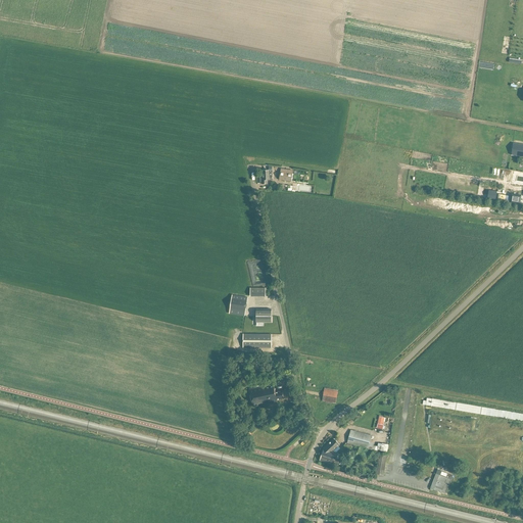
[(522,144),(513,143),(513,144),(511,154),(518,155),(522,156),(522,144)]
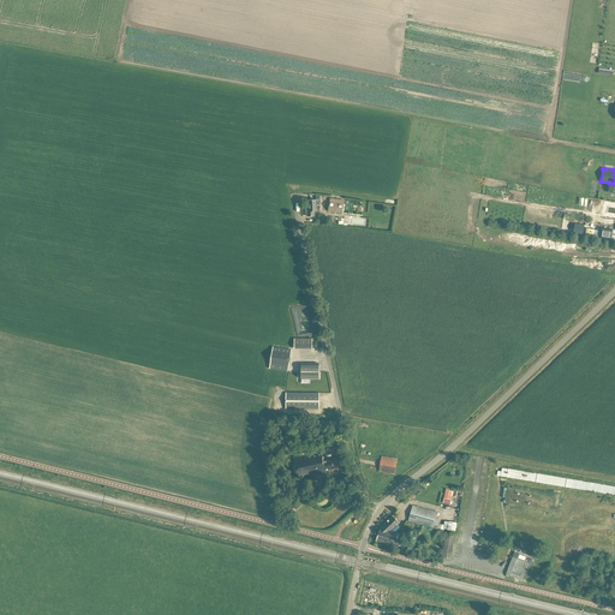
[(330,198),(329,212),(342,213),(345,201),(330,198)]
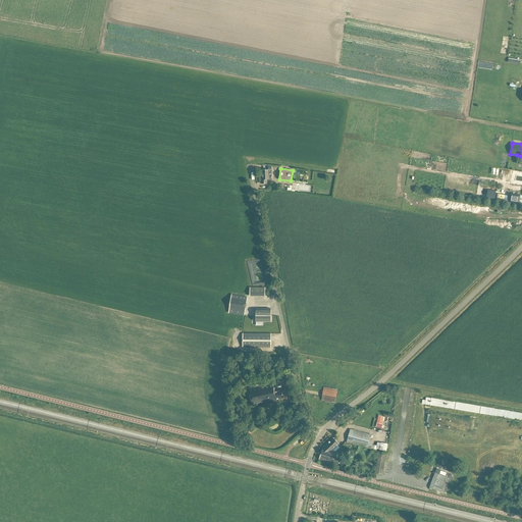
[(272,169),(268,169),(263,169),(263,173),(261,173),(261,184),(267,184),(266,179),(272,179),(272,169)]
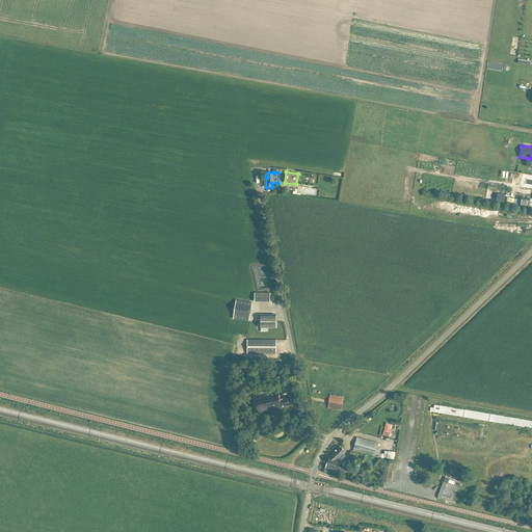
[(497,193),(496,202),(504,204),(506,194),(497,193)]
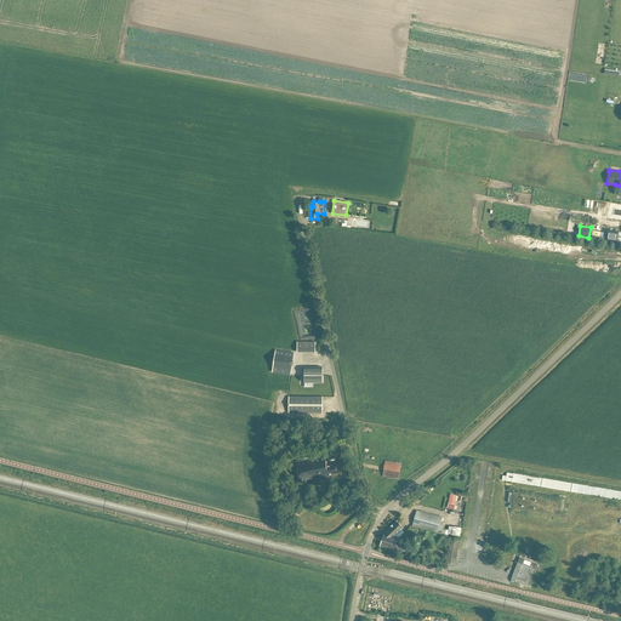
[(607,231),(605,240),(617,241),(619,232),(607,231)]
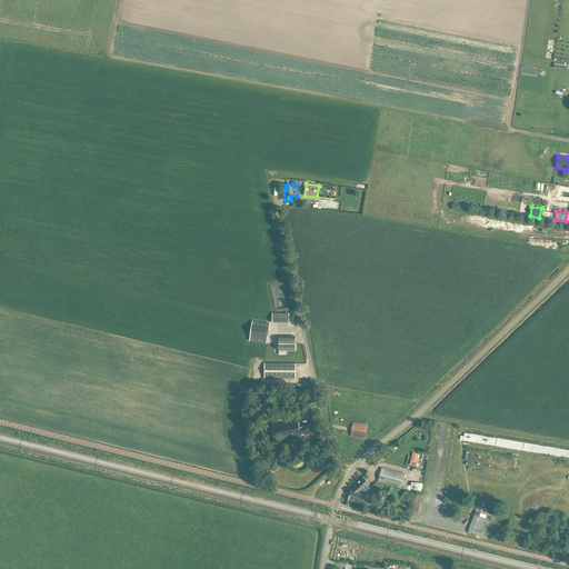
[(272,322),(283,322),(289,322),(289,313),(272,313),(272,322)]
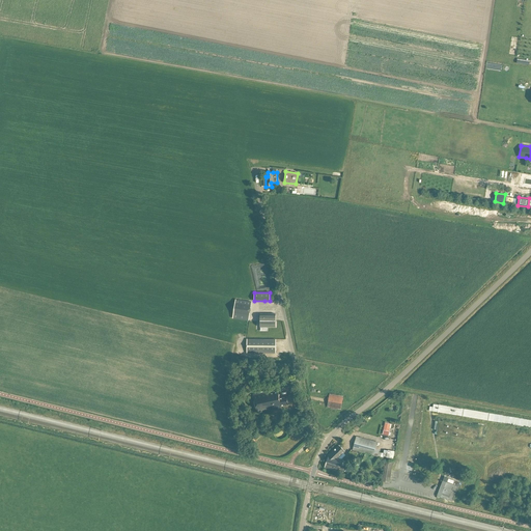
[(232,317),(249,320),(252,302),(235,299),(232,317)]
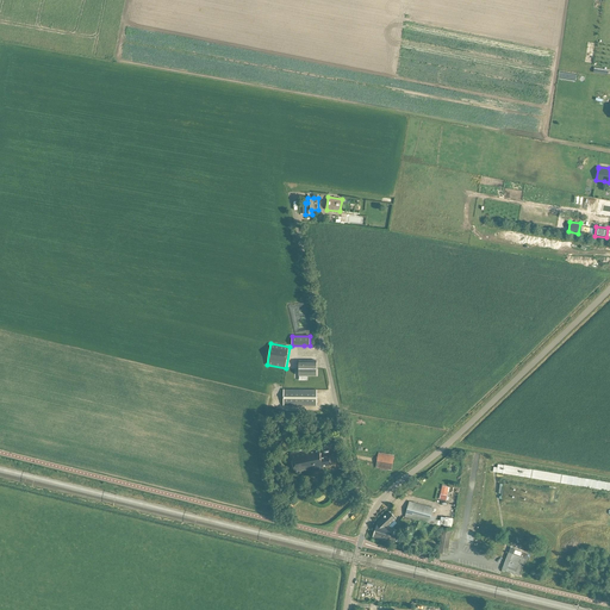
[(284,405),(311,405),(317,405),(317,390),(284,390),(284,405)]
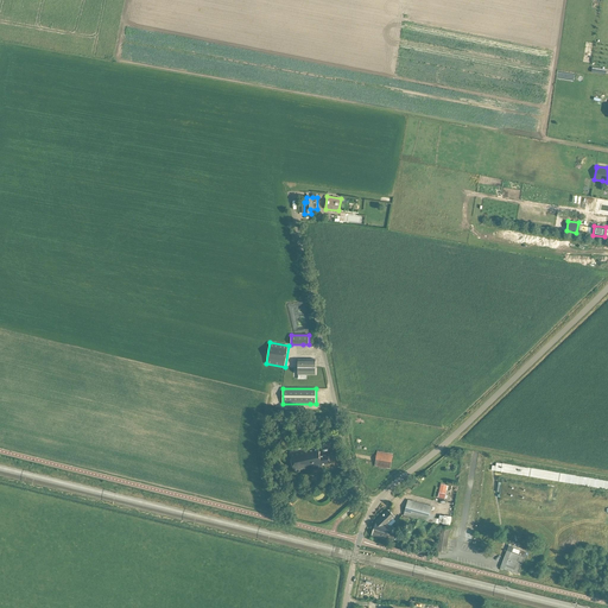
[(320,456),(318,448),(297,453),(296,448),(289,449),(293,473),(322,467),(322,464),(324,464),(330,463),(329,454),(320,456)]
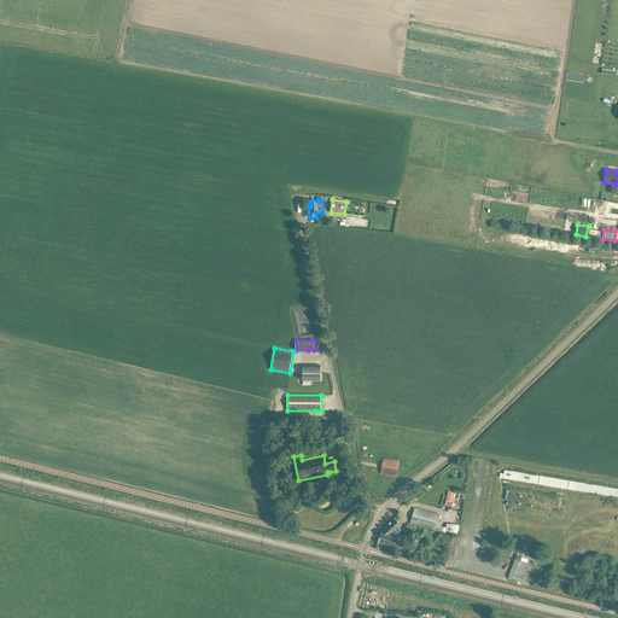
[(380,473),(397,476),(398,464),(383,460),(380,473)]
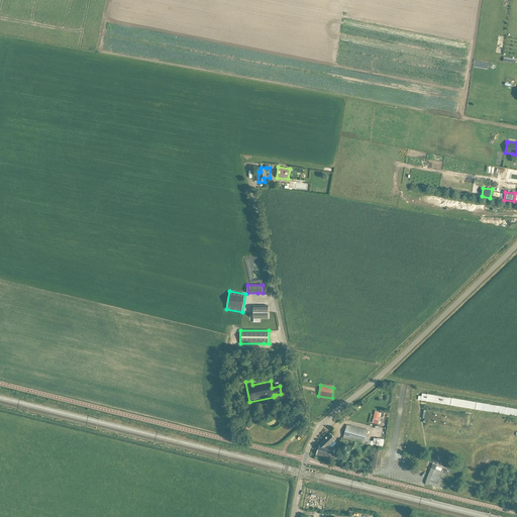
[(426,410),(424,423),(464,429),(467,417),(426,410)]
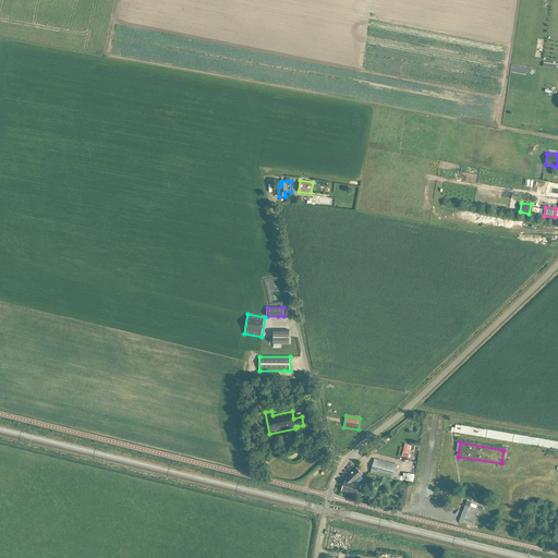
[(371,473),(376,474),(392,477),(397,464),(379,460),(375,459),(371,473)]
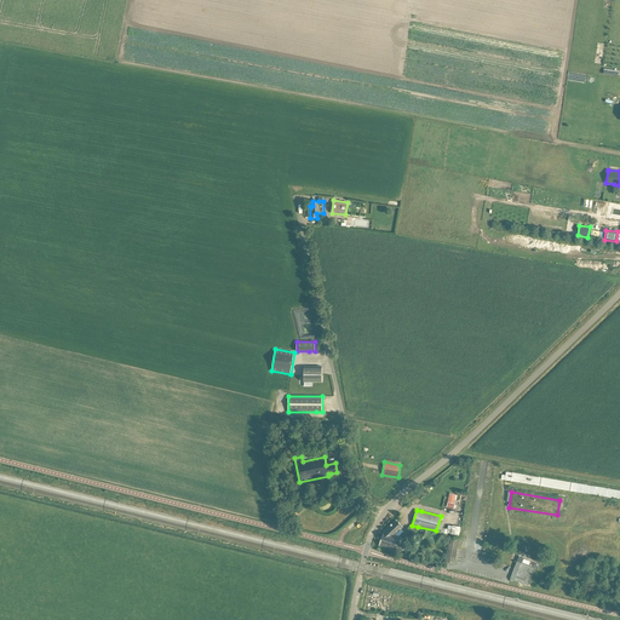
[(383,532),(380,540),(399,545),(401,537),(395,535),(402,527),(400,524),(396,520),(383,532)]
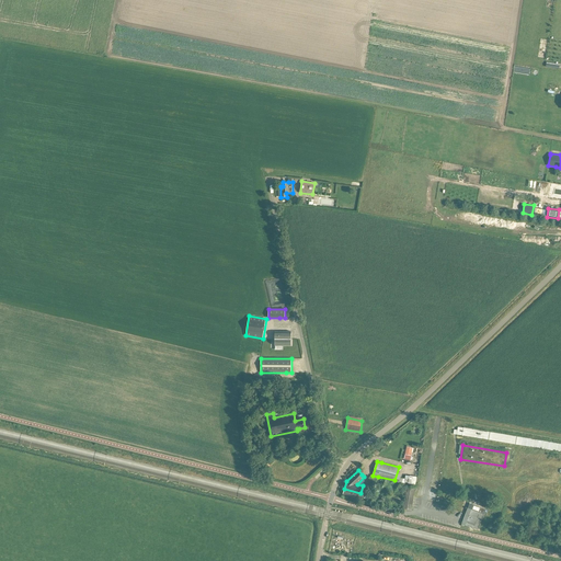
[(403,482),(415,483),(416,477),(404,474),(403,482)]
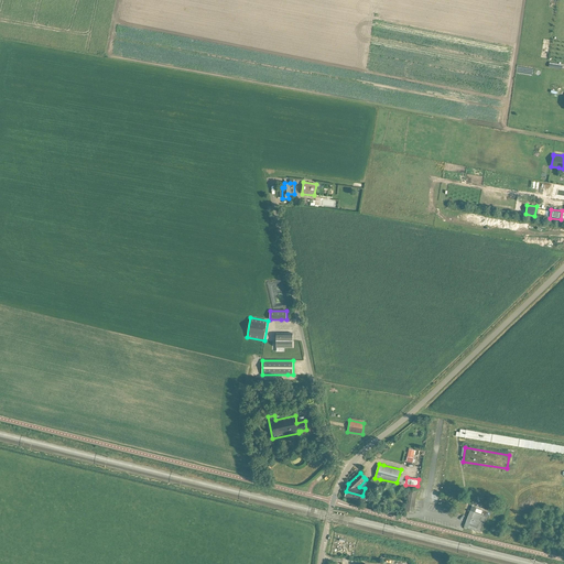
[(409,488),(407,506),(405,510),(414,512),(418,489),(409,488)]
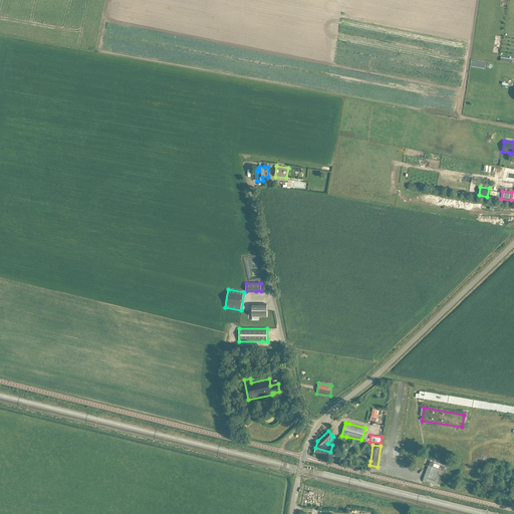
[(330,452),(315,448),(314,452),(331,458),(333,453),(330,452)]
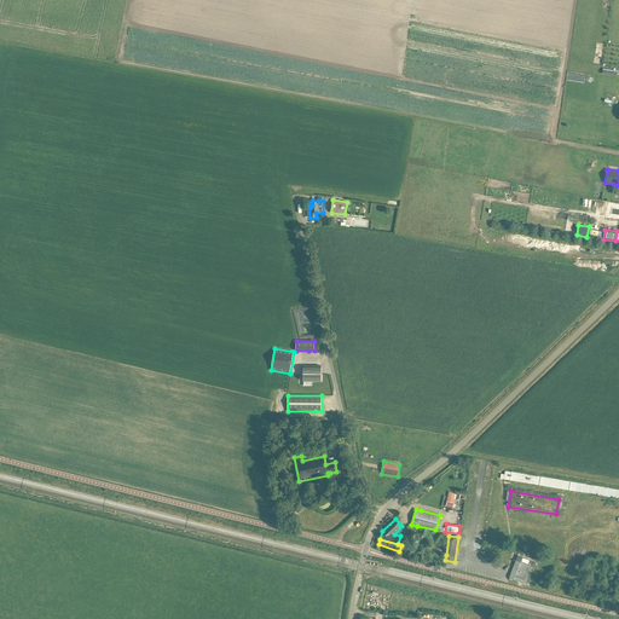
[(510,576),(509,578),(514,580),(525,583),(527,584),(534,567),(530,565),(522,562),(516,560),(514,567),(510,576)]
